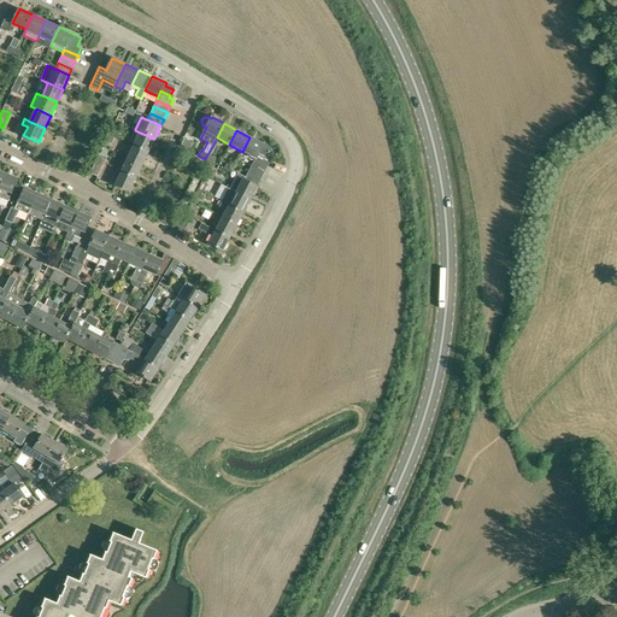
[(140,133),(134,145),(148,152),(154,139),(140,133)]
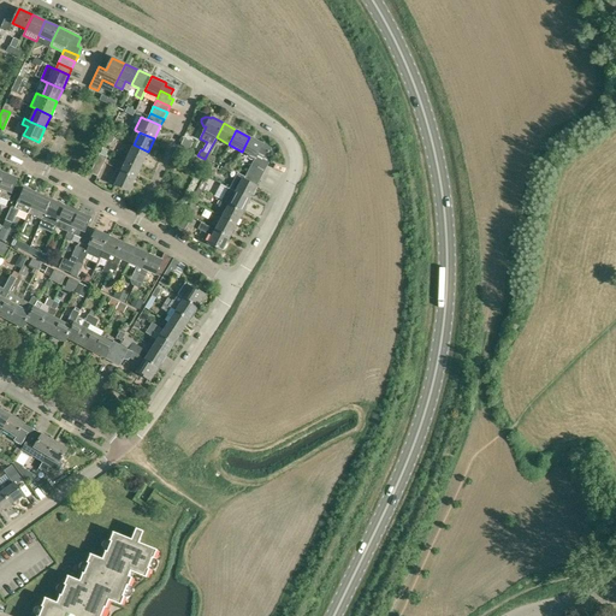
[(179,144),(190,150),(195,142),(193,141),(195,136),(187,132),(179,144)]
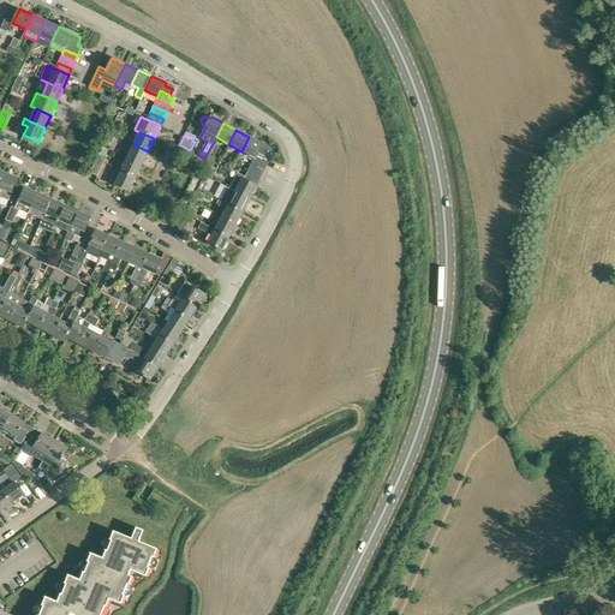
[(249,137),(242,151),(255,157),(258,151),(267,156),(270,148),(263,144),(249,137)]
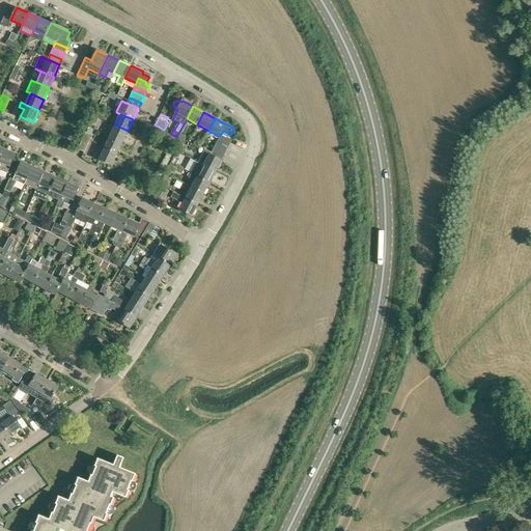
[(115,124),(110,136),(122,142),(128,131),(115,124)]
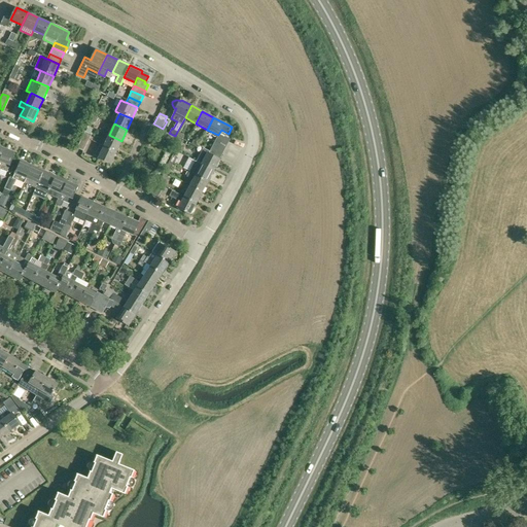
[(218,135),(217,137),(227,143),(232,136),(229,134),(221,130),(218,135)]
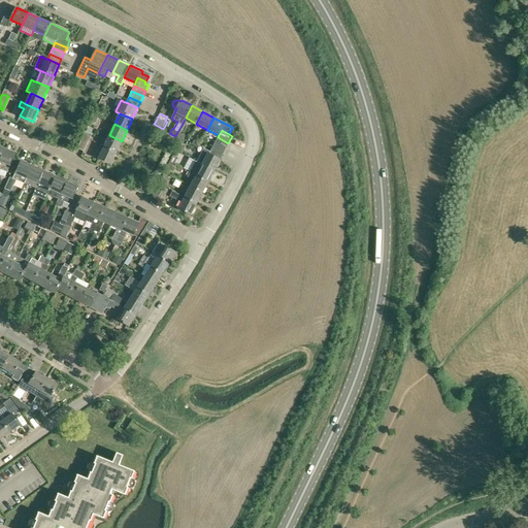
[(109,135),(104,146),(117,153),(122,141),(109,135)]
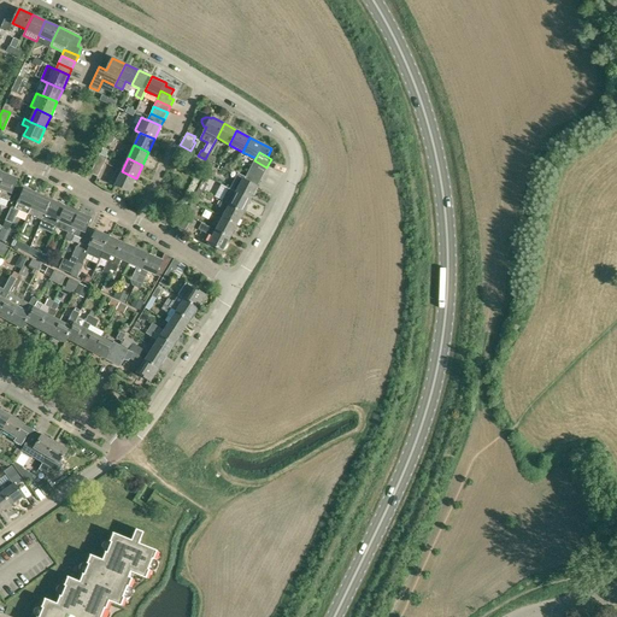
[(104,163),(97,159),(90,174),(98,177),(104,163)]
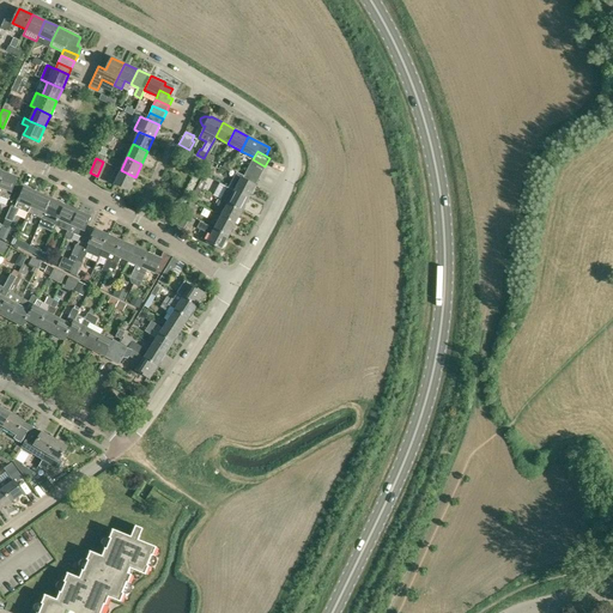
[(253,159),(249,165),(261,173),(265,167),(253,159)]
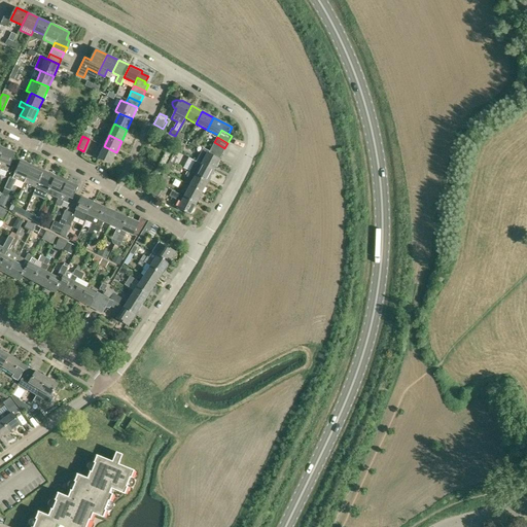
[(214,142),(212,148),(222,153),(224,148),(214,142)]
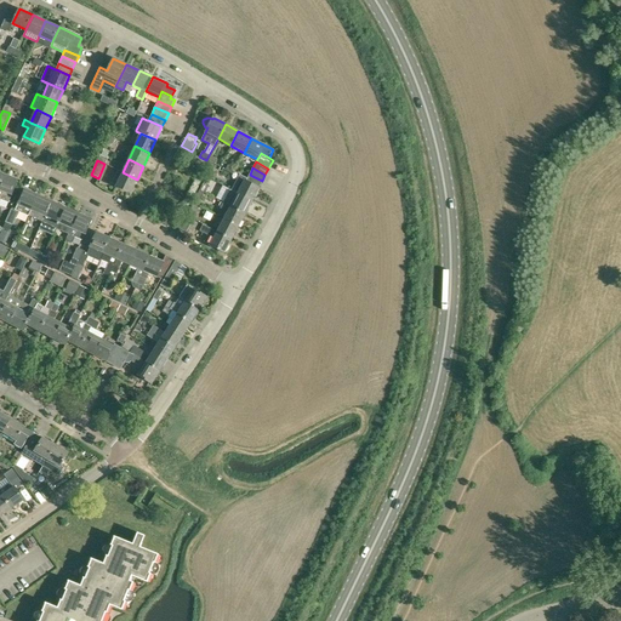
[(214,181),(218,174),(211,169),(206,177),(214,181)]
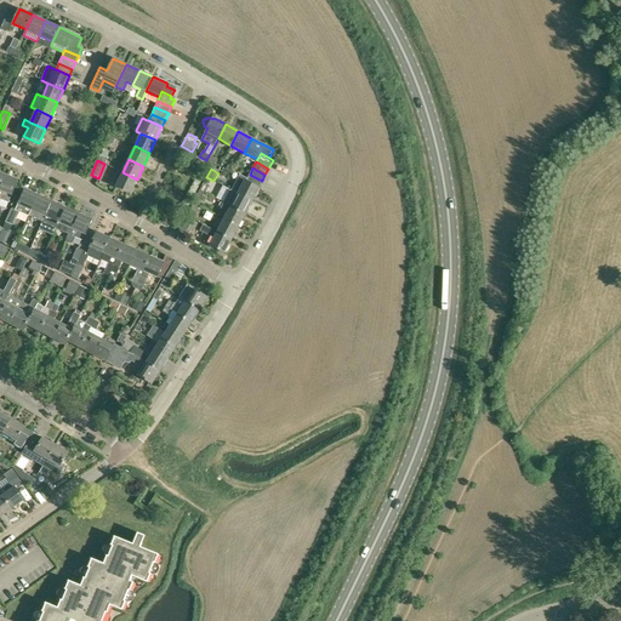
[(112,183),(117,186),(131,193),(137,180),(123,172),(118,170),(112,183)]
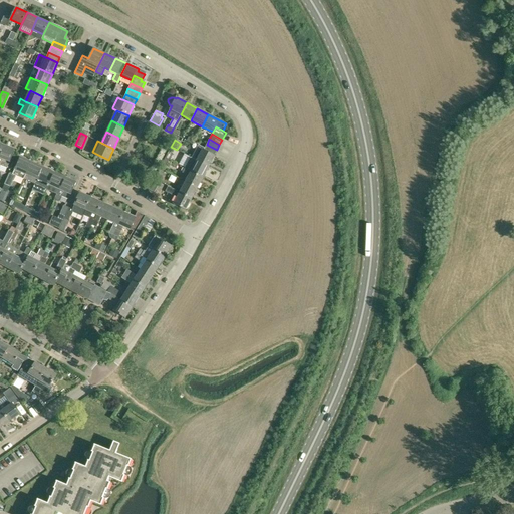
[(0,150),(0,165),(7,168),(10,162),(9,162),(14,149),(2,144),(0,150)]
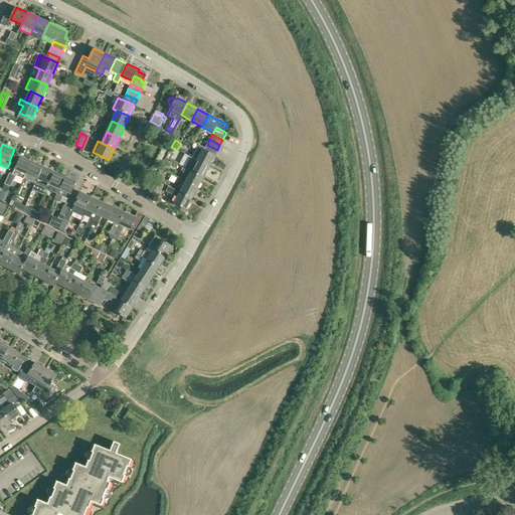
[(199,145),(198,147),(214,155),(217,150),(207,145),(205,148),(199,145)]
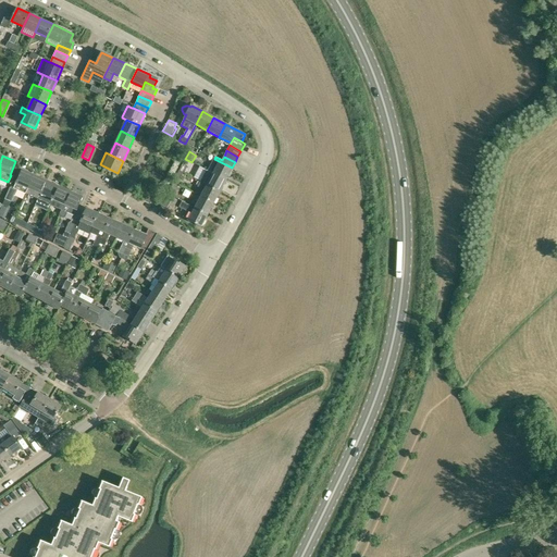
[(215,168),(213,173),(225,181),(232,168),(214,159),(211,165),(215,168)]
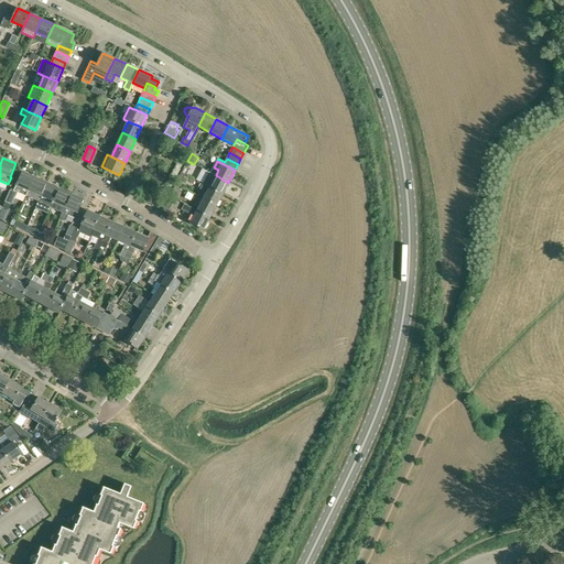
[(22,172),(14,190),(11,188),(4,202),(11,204),(12,205),(17,193),(25,196),(34,177),(22,172)]
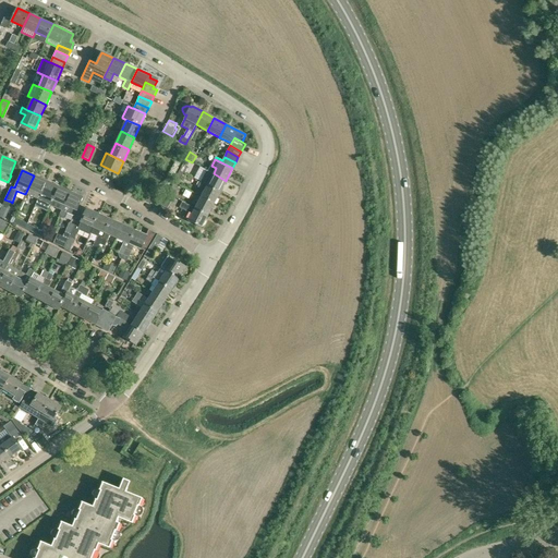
[(204,177),(201,182),(220,192),(226,181),(214,173),(210,180),(204,177)]
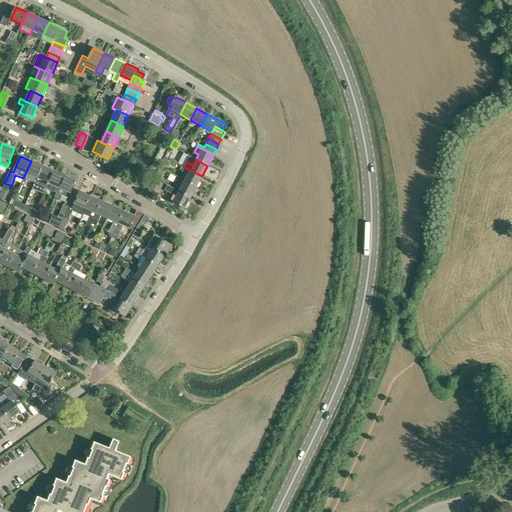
[(31,161),(23,178),(30,181),(28,186),(33,188),(35,183),(34,183),(42,166),(31,161)]
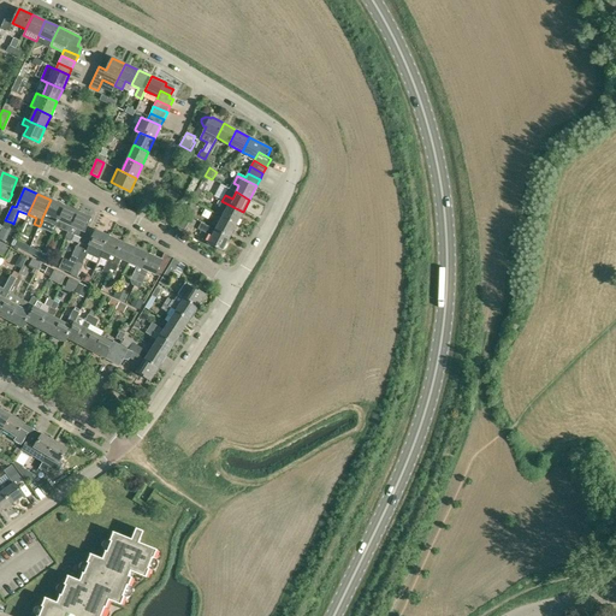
[(41,220),(42,220),(55,226),(64,206),(51,200),(41,220)]
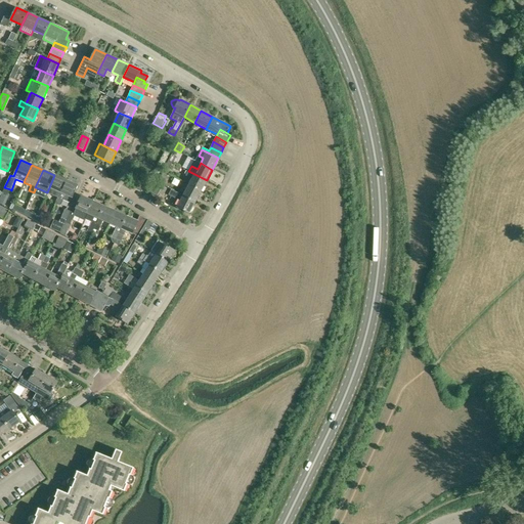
[(207,180),(188,171),(185,176),(191,179),(188,184),(201,191),(207,180)]
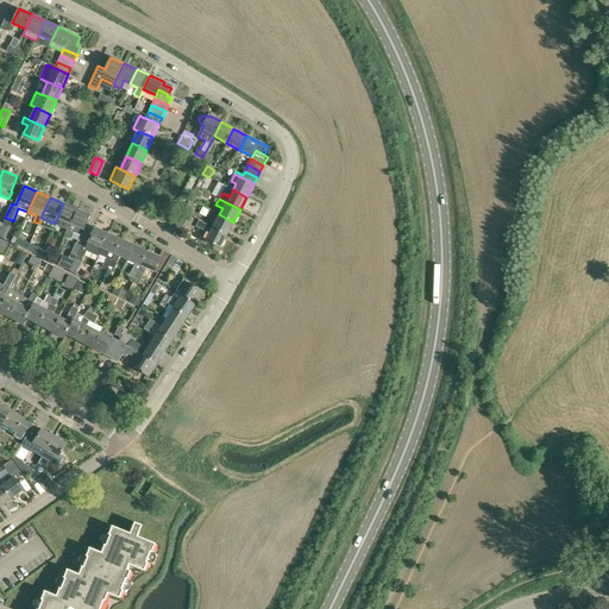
[(63,203),(55,224),(67,230),(70,224),(76,209),(63,203)]
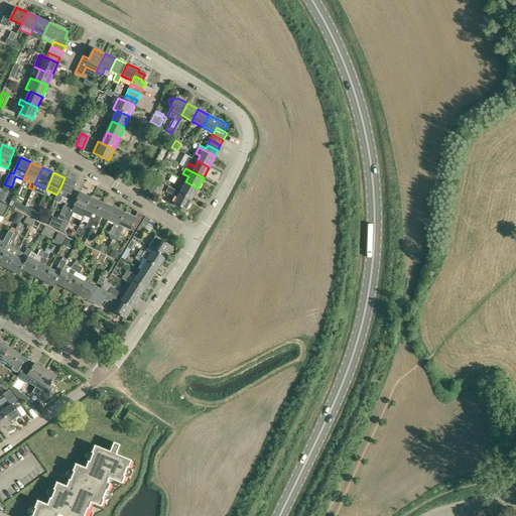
[(59,189),(56,195),(54,200),(59,202),(61,197),(68,200),(71,195),(76,182),(65,177),(59,189)]
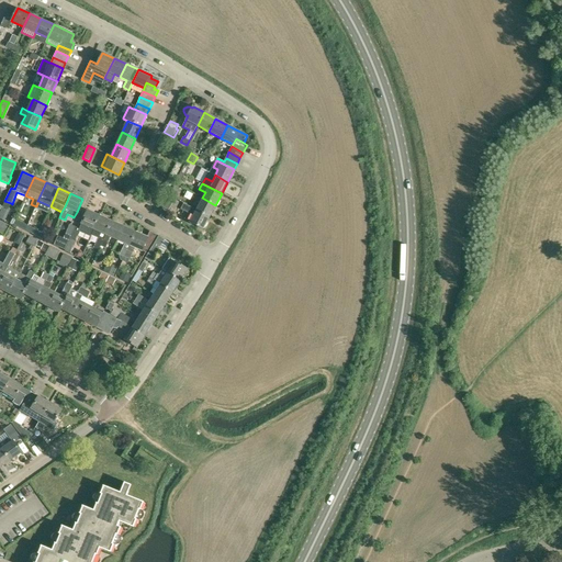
[(175,199),(168,194),(163,206),(169,210),(175,199)]
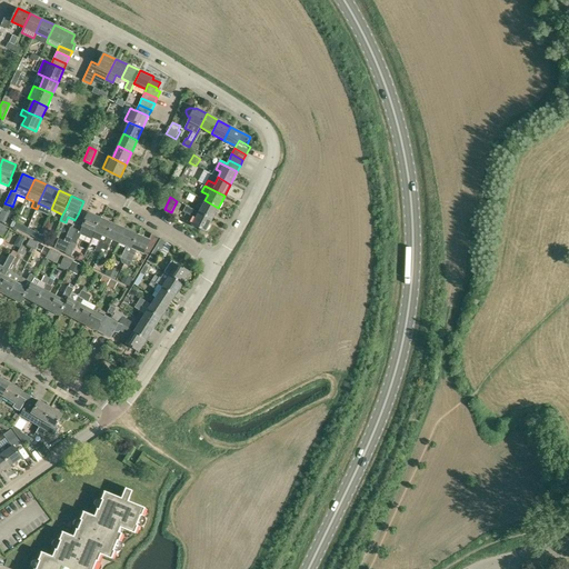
[(205,200),(199,212),(212,219),(218,208),(205,200)]
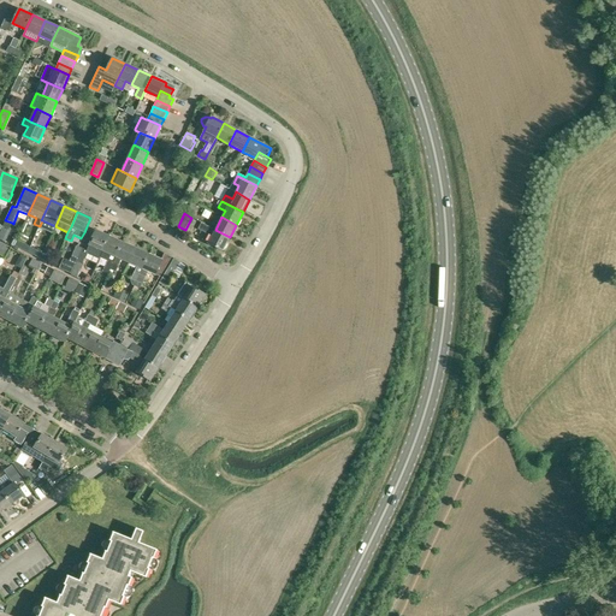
[(3,227),(9,230),(12,223),(5,220),(3,227)]
